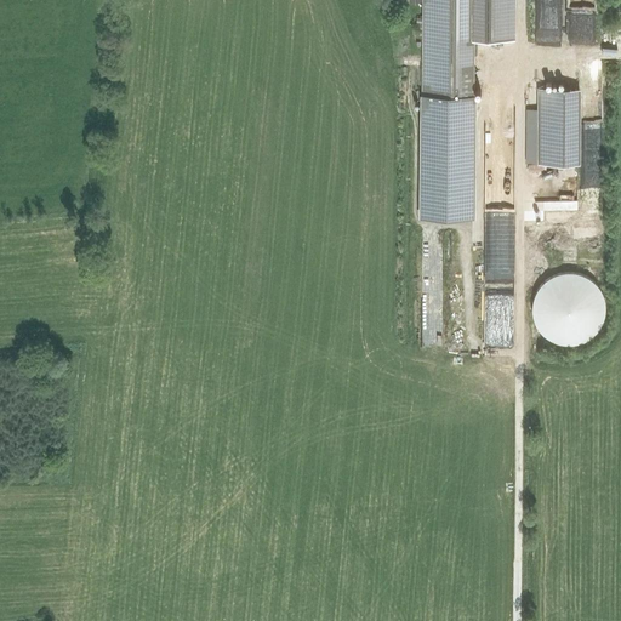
[(425,0),(423,217),(473,218),(474,39),(516,39),(516,0),(425,0)]
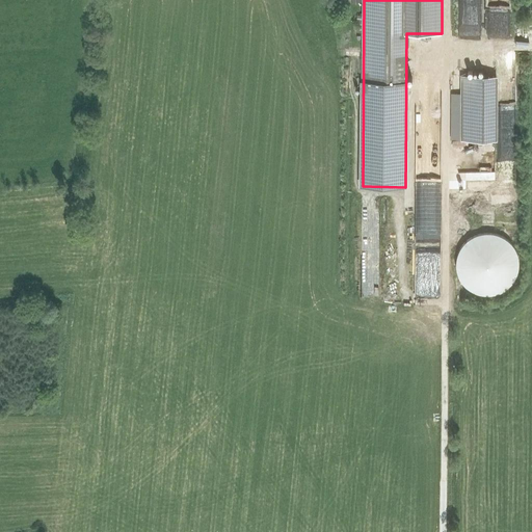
[(495,141),(495,77),(460,76),(460,140),(495,141)]
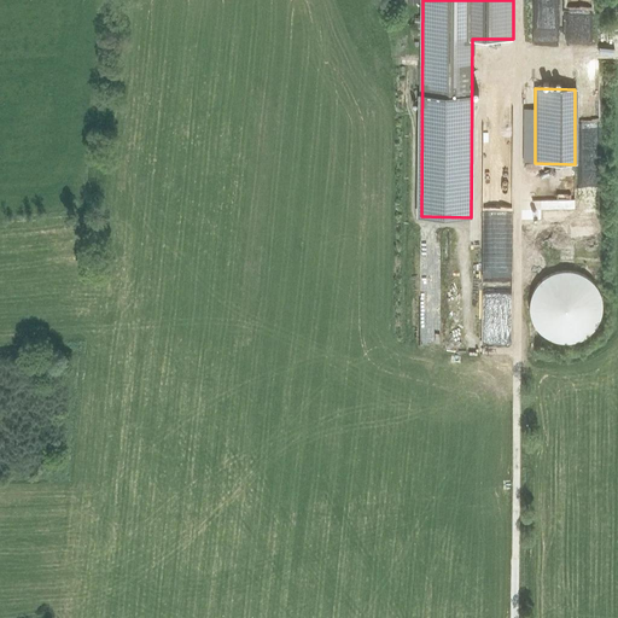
[(590,263),(590,210),(554,210),(554,263),(590,263)]
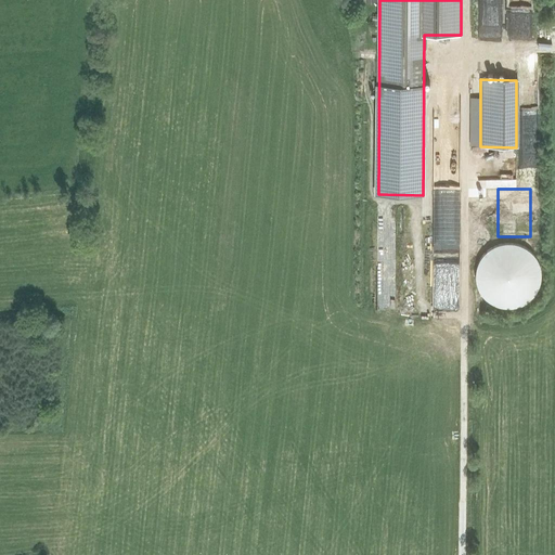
[(511,243),(508,243),(505,243),(502,244),(499,244),(497,245),(493,246),(490,248),(488,250),(485,253),(482,255),(480,258),(479,261),(478,263),(477,267),(476,269),(476,272),(476,275),(476,279),(476,281),(477,283),(477,285),(478,287),(479,289),(480,292),(481,294),(482,296),(485,297),(487,300),(488,301),(490,302),(492,304),(494,305),(497,306),(499,307),(502,308),(506,308),(511,308),(513,308),(515,308),(519,307),(523,305),(525,304),(527,302),(529,301),(530,300),(532,298),(533,297),(536,294),(537,292),(538,289),(539,287),(540,285),(540,283),(541,281),(541,279),(541,276),(541,274),(541,272),(541,269),(540,267),(539,265),(539,262),(538,260),(537,258),(536,256),(533,255),(532,253),(530,250),(526,247),(524,246),(521,245),(519,245),(517,244),(515,244),(513,243),(511,243)]
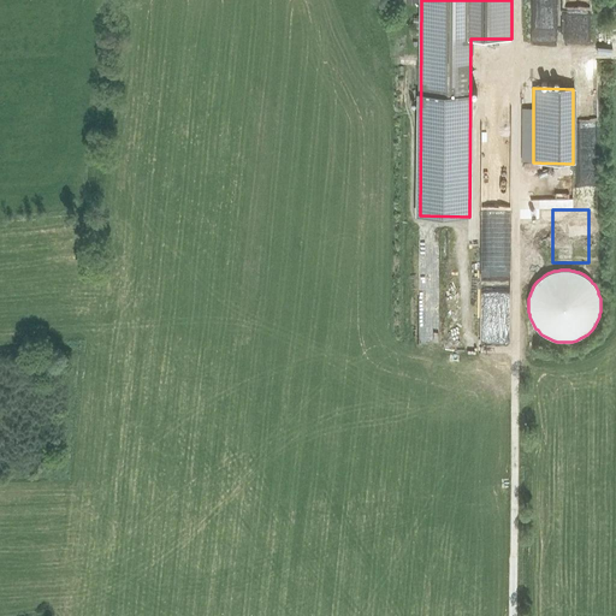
[(442,345),(442,312),(424,312),(424,345),(442,345)]
